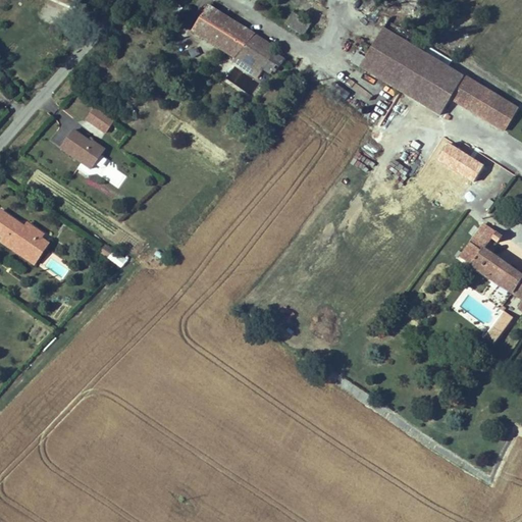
[(74,0),(95,10),(100,0),(74,0)]
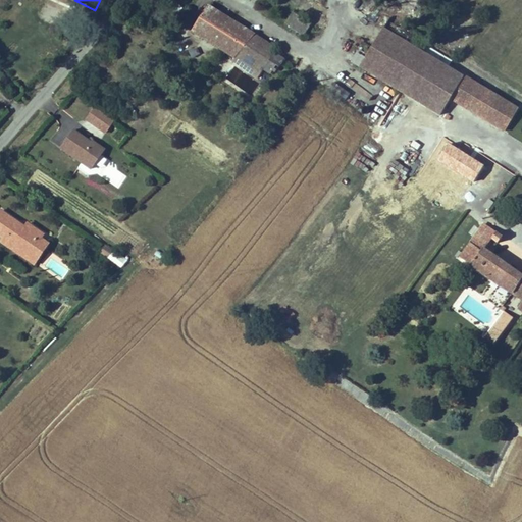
[(293,10),(285,24),(305,35),(313,20),(293,10)]
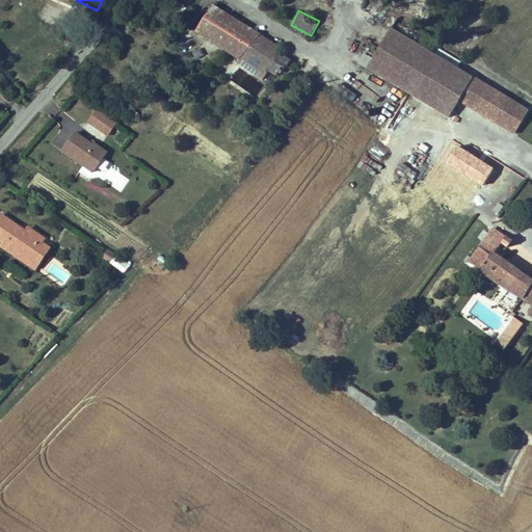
[(275,74),(286,59),(282,57),(286,50),(230,16),(213,42),(257,69),(255,72),(262,77),(267,69),(275,74)]
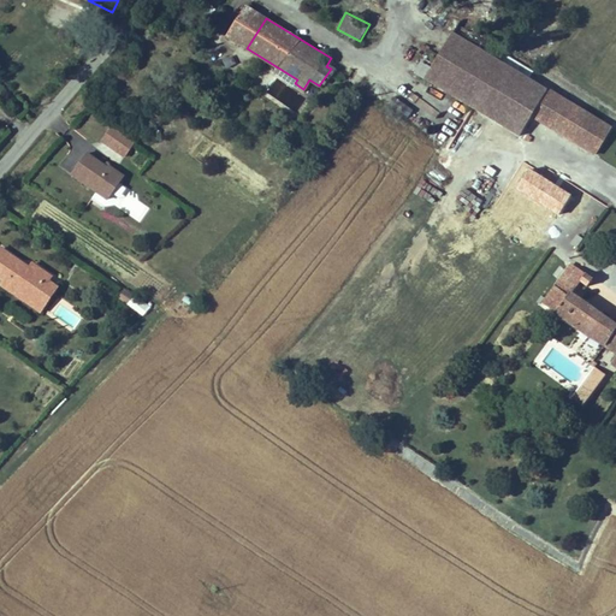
[(469,43),(448,77),(436,70),(428,82),(440,89),(490,119),(517,73),(499,61),(507,49),(478,30),(469,43)]
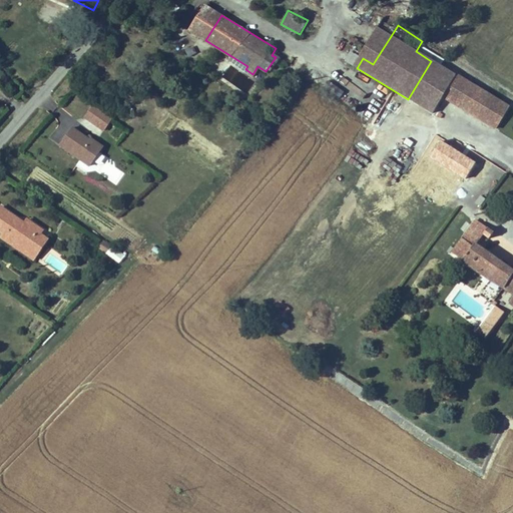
[(188,57),(197,54),(194,46),(185,49),(188,57)]
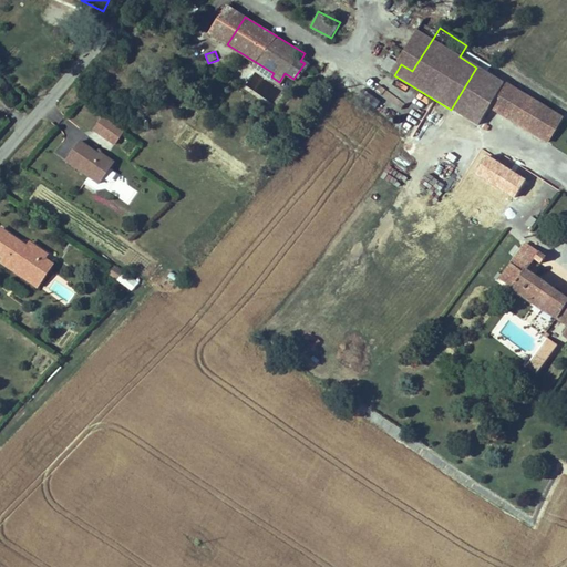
[(390,72),(395,60),(387,55),(381,68),(390,72)]
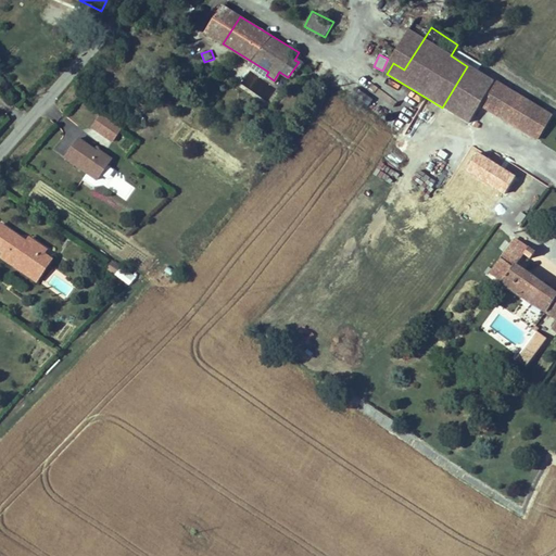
[(308,68),(299,62),(288,77),(299,84),(308,68)]
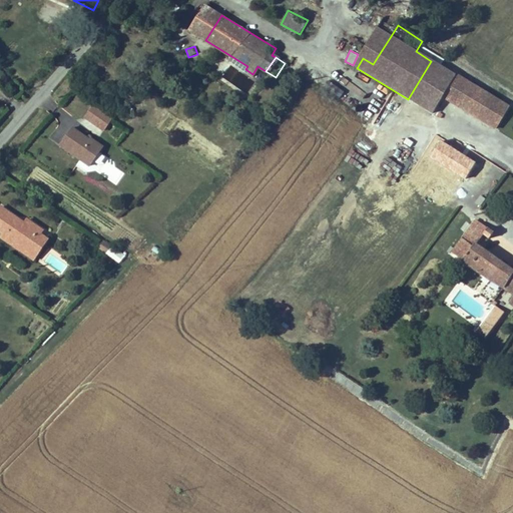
[(512,133),(512,110),(431,61),(408,99),(447,123),(457,106),(510,138),(512,133)]
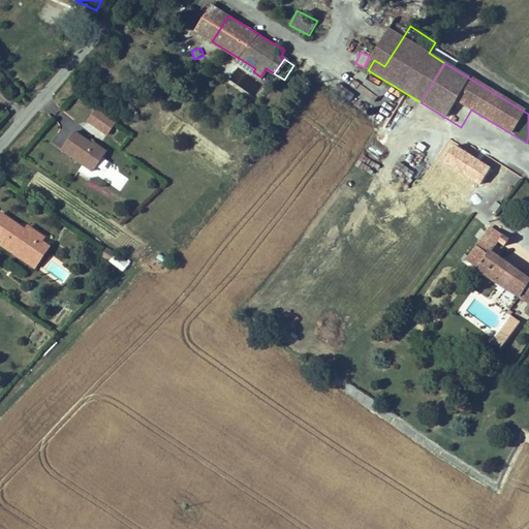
[(302,70),(293,65),(284,80),(292,86),(302,70)]
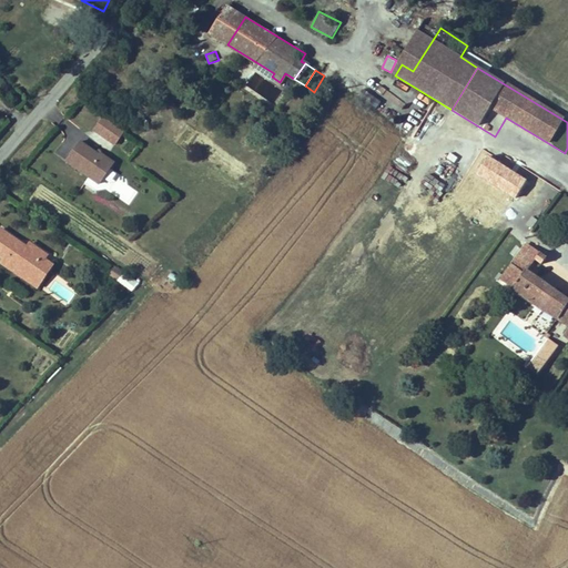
[(287,87),(294,79),(285,73),(280,82),(287,87)]
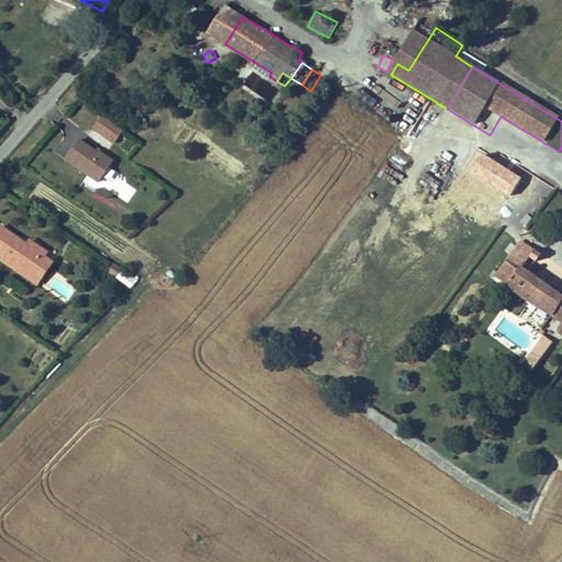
[(302,85),(291,78),(284,86),(296,93),(302,85)]
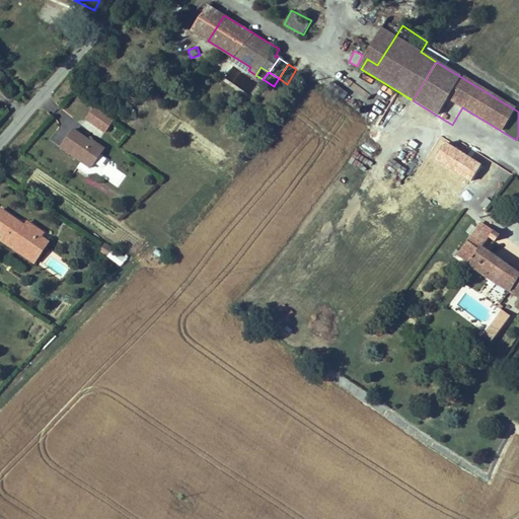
[(106,132),(114,118),(91,106),(84,121),(106,132)]
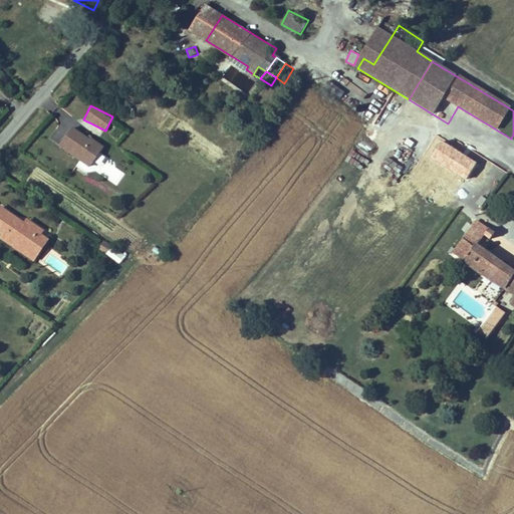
[(90,167),(104,147),(72,124),(58,146),(90,167)]
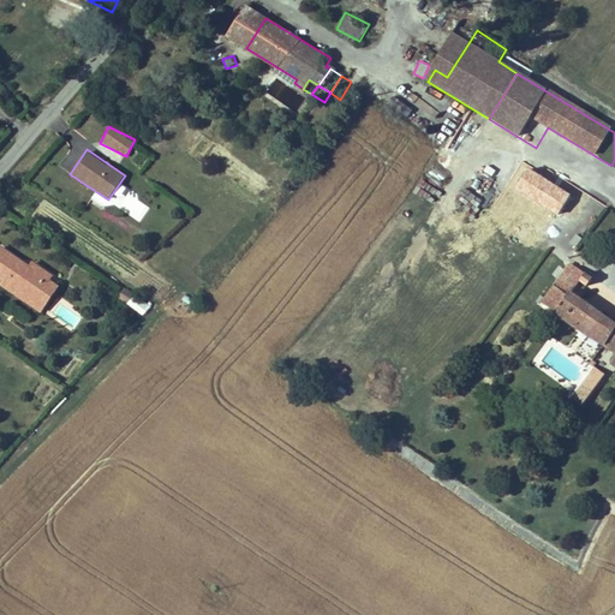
[(141,221),(150,204),(117,187),(113,193),(126,201),(121,212),(141,221)]
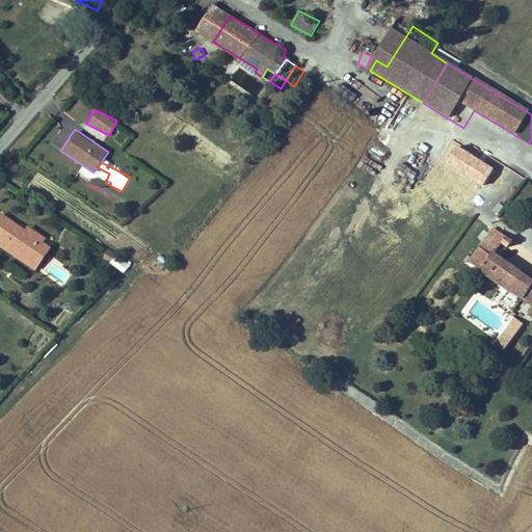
[(38,241),(22,232),(20,235),(0,222),(0,254),(6,258),(8,254),(25,264),(35,245),(38,241)]
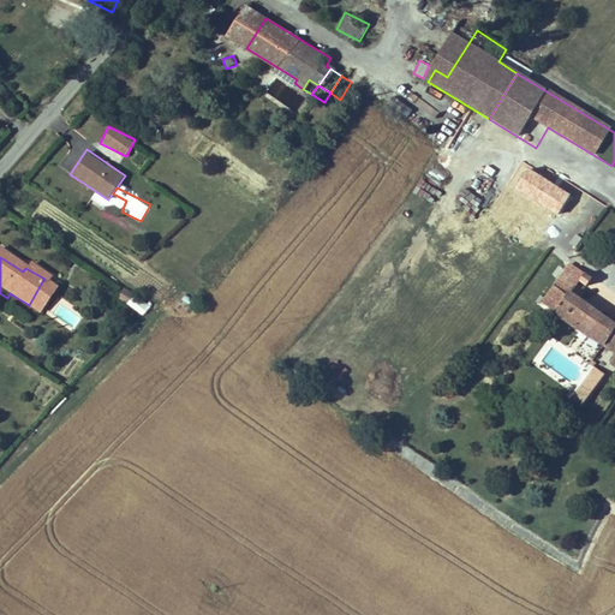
[(584,274),(554,316),(614,359),(614,326),(585,305),(595,293),(599,297),(604,288),(584,274)]
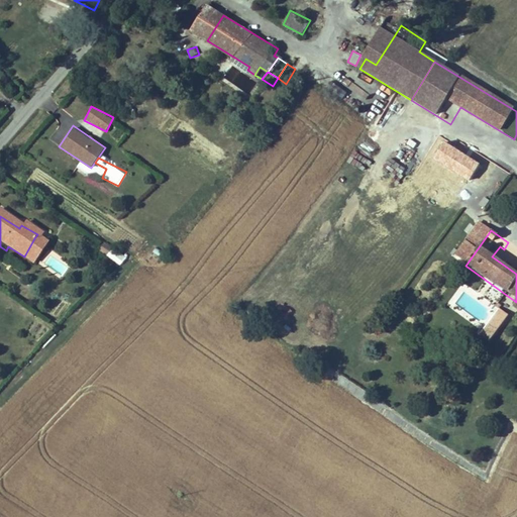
[(34,238),(24,256),(8,246),(6,250),(29,265),(42,243),(34,238)]
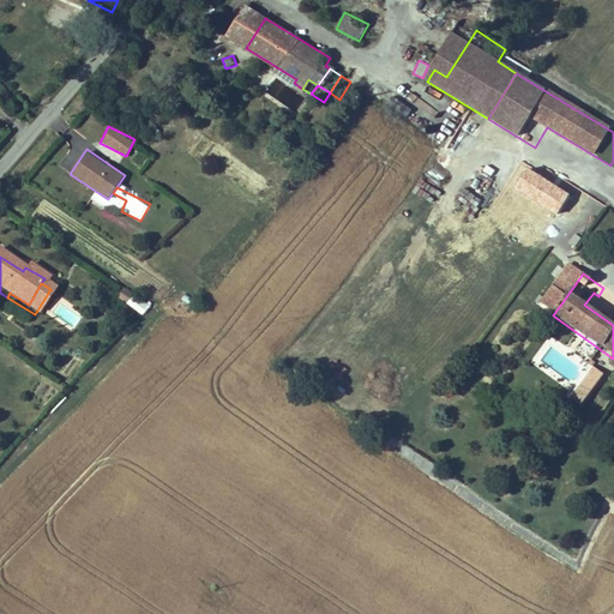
[(146,313),(151,302),(124,289),(118,300),(146,313)]
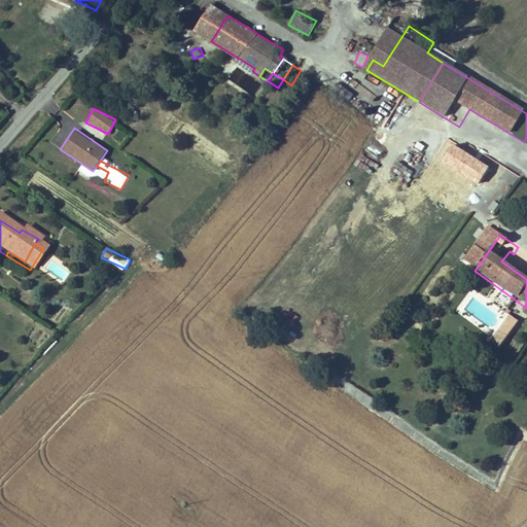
[(489,342),(499,348),(519,319),(508,313),(489,342)]
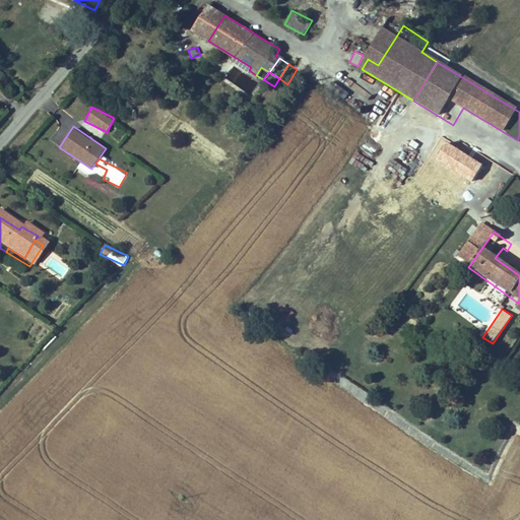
[(507,348),(519,332),(510,326),(498,342),(507,348)]
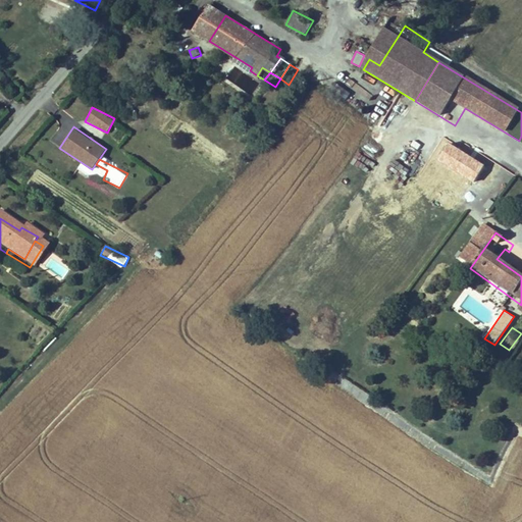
[(509,350),(500,344),(492,353),(502,360),(509,350)]
